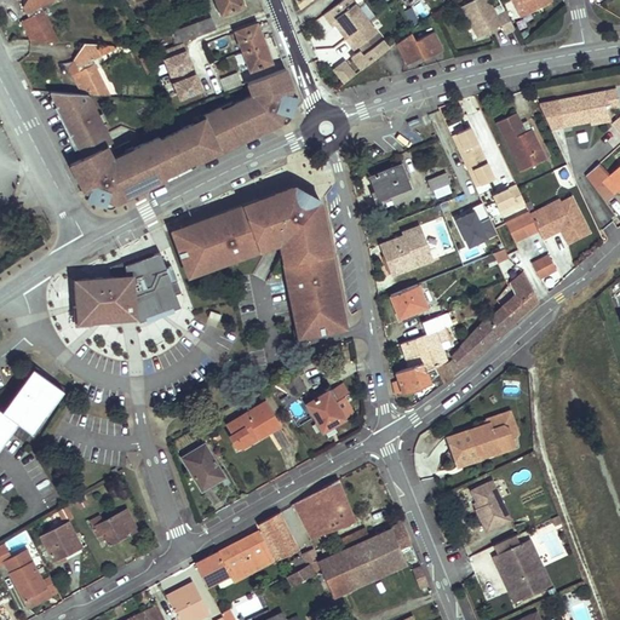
[(16,0),(22,11),(13,15),(23,34),(52,36),(34,0),(16,0)]
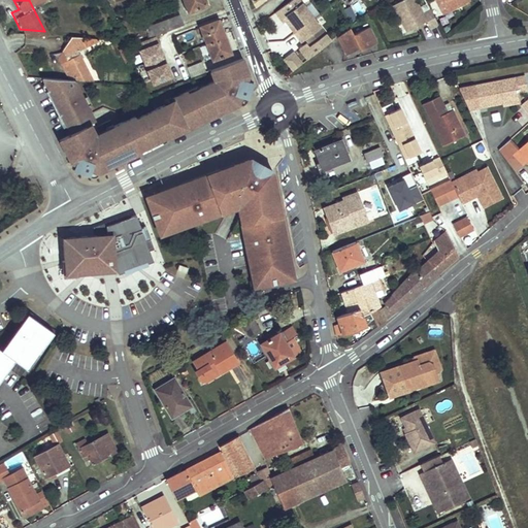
[(254,8),(266,2),(265,0),(250,0),(254,8)]
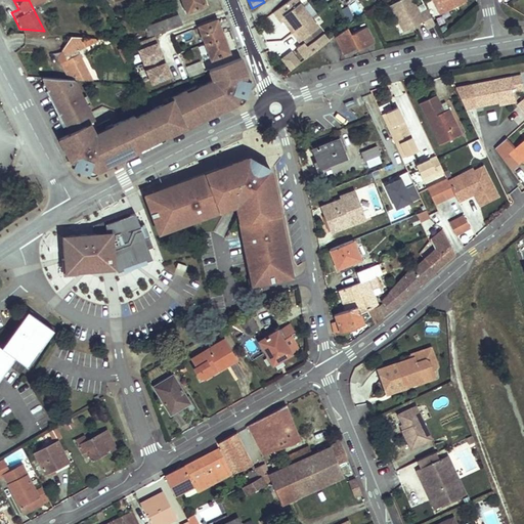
[(314,25),(296,0),(282,0),(275,5),(277,8),(281,14),(278,16),(289,30),(291,28),(295,34),(297,37),(314,25)]
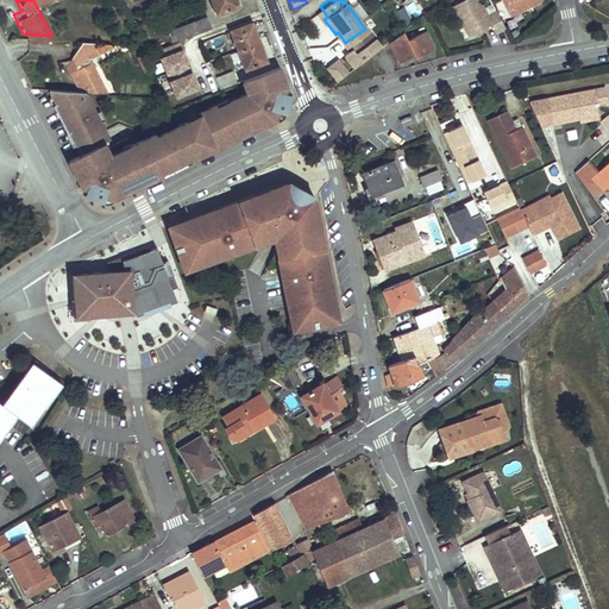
[(452,19),(456,25),(478,13),(483,22),(494,16),(485,0),(477,0),(473,2),(472,0),(441,0),(446,8),(452,6),(454,8),(452,19)]
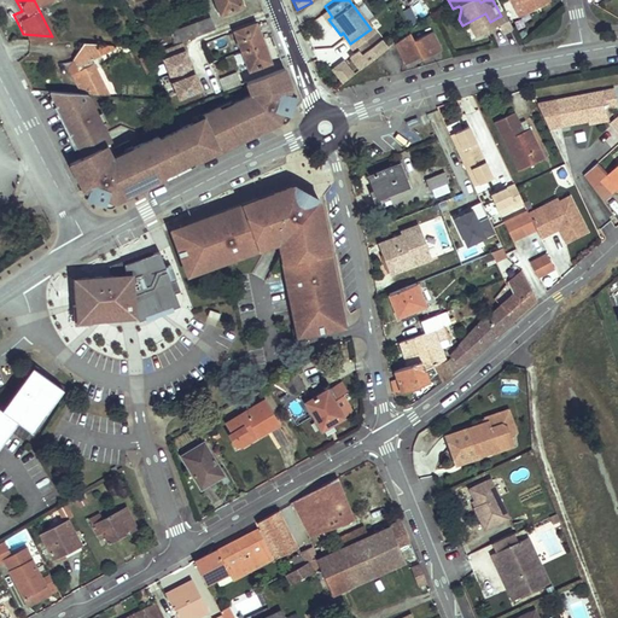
[(188,15),(192,27),(209,19),(204,9),(188,15)]
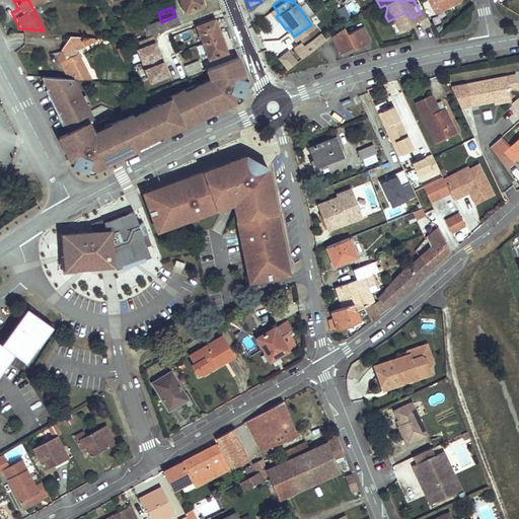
[(214,19),(197,26),(211,59),(227,53),(214,19)]
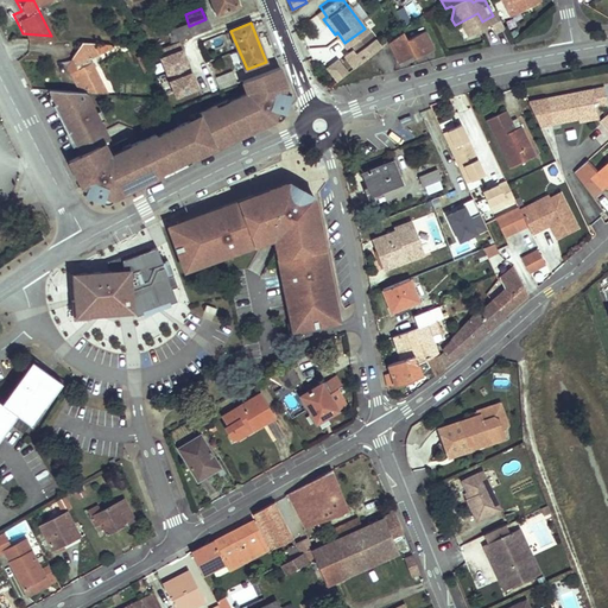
[(422,42),(412,23),(394,31),(390,24),(377,35),(387,55),(401,48),(404,51),(422,42)]
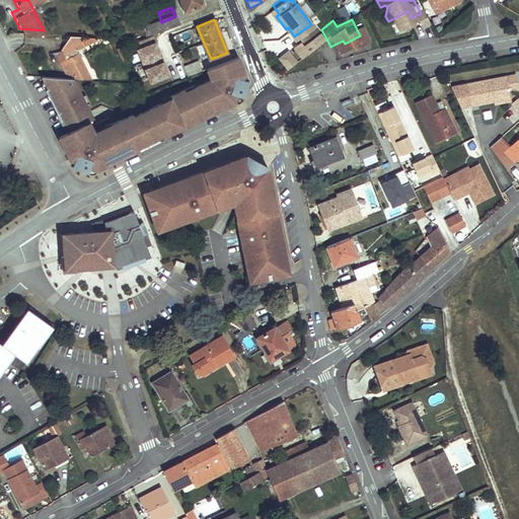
[(168,75),(152,35),(135,43),(150,83),(168,75)]
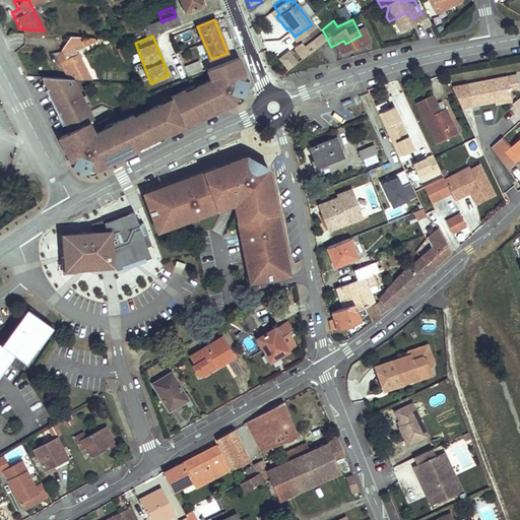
[(55,56),(67,79),(73,79),(77,79),(91,80),(76,50),(85,45),(81,38),(69,37),(55,56)]
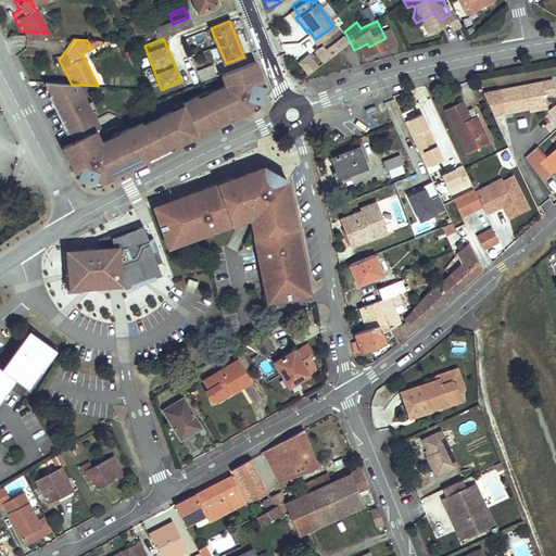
[(89,59),(101,51),(98,47),(86,54),(89,59)]
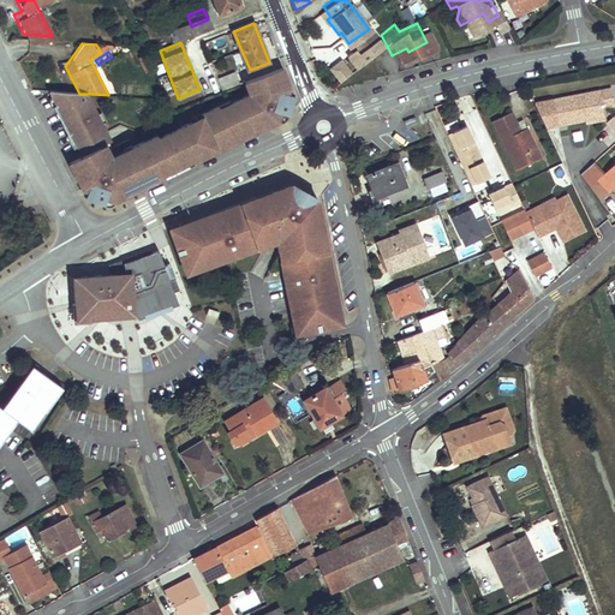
[(154,69),(147,55),(141,59),(147,72),(154,69)]
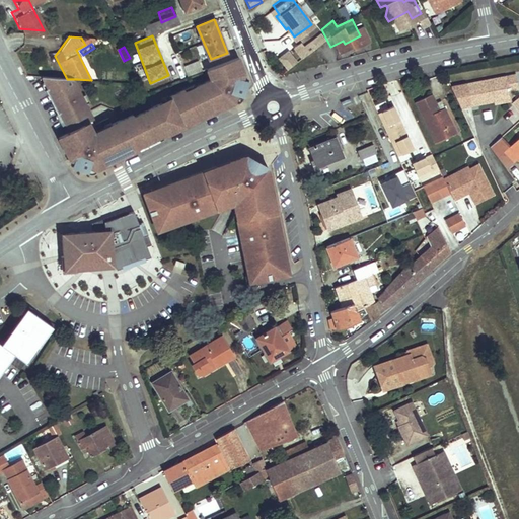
[(67,79),(42,77),(69,131),(58,137),(69,159),(75,161),(73,166),(85,170),(86,165),(96,169),(234,103),(237,92),(243,94),(246,86),(241,84),(245,74),(238,57),(207,69),(211,80),(186,92),(184,89),(169,96),(170,98),(134,117),(133,114),(113,124),(114,126),(90,137),(83,124),(91,120),(84,106),(86,105),(73,79),(67,79)]
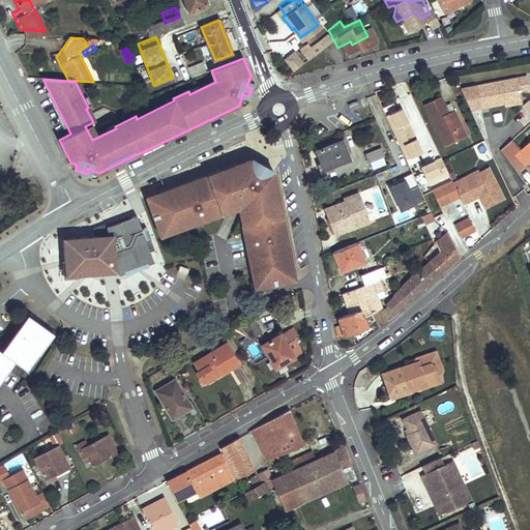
[(188,69),(193,78),(195,77),(206,71),(203,63),(188,69)]
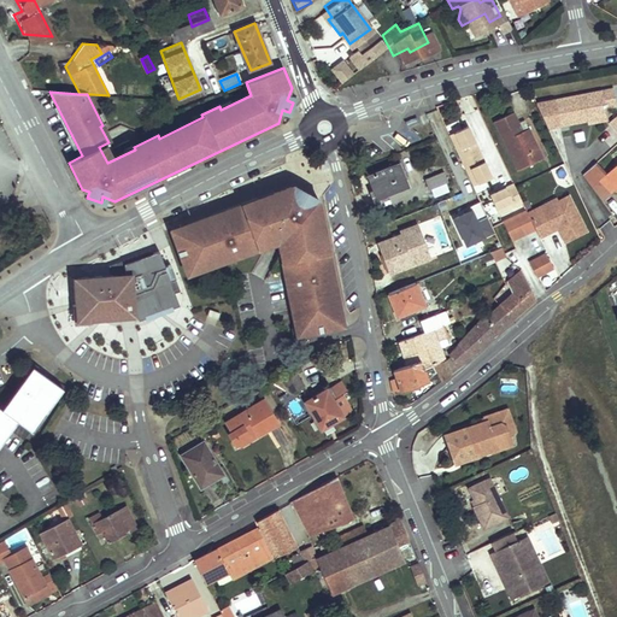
[(612,90),(600,92),(603,109),(613,106),(612,90)]
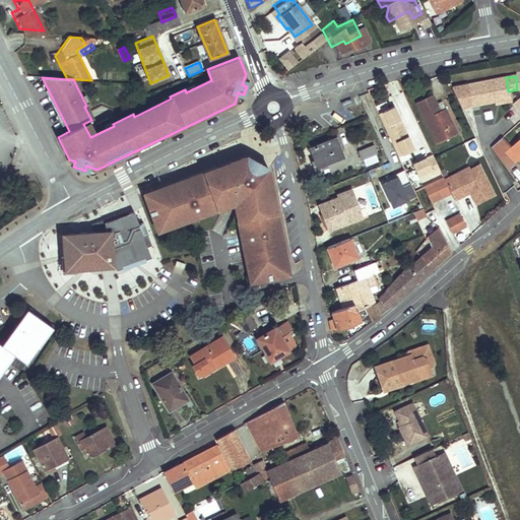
[(465,82),(468,106),(492,103),(509,101),(508,91),(506,77),(465,82)]
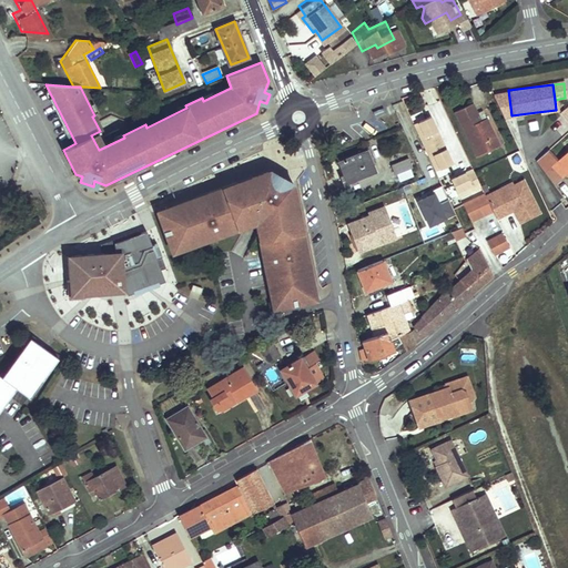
[(500,145),(483,111),(477,113),(473,103),(455,111),(476,158),(500,145)]
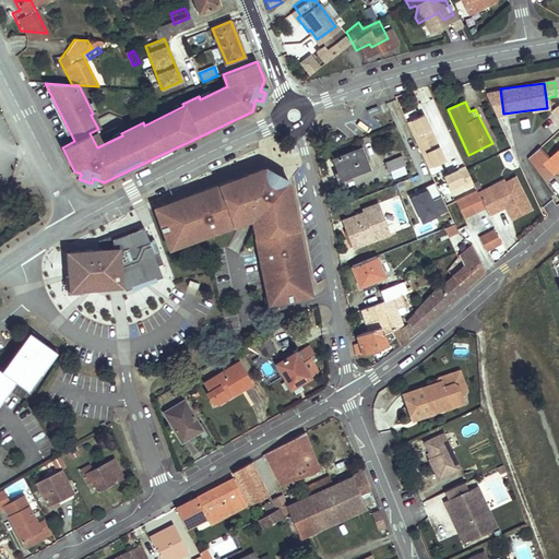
[(424,115),(407,122),(428,168),(444,162),(424,115)]
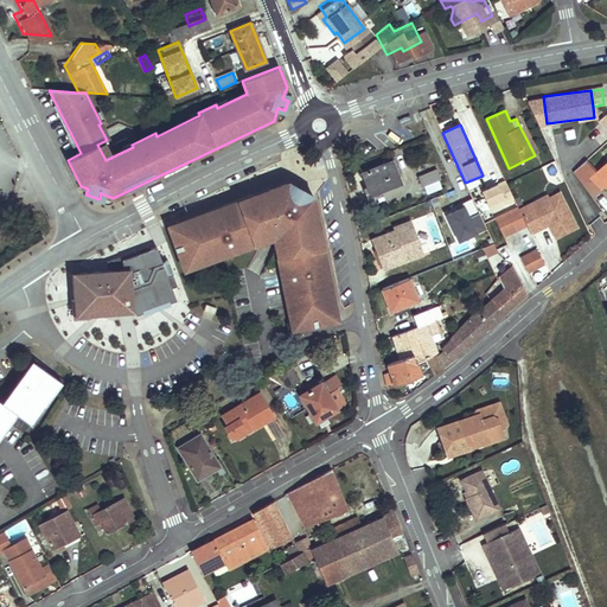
[(391,159),(360,172),(371,196),(394,186),(389,174),(397,171),(391,159)]
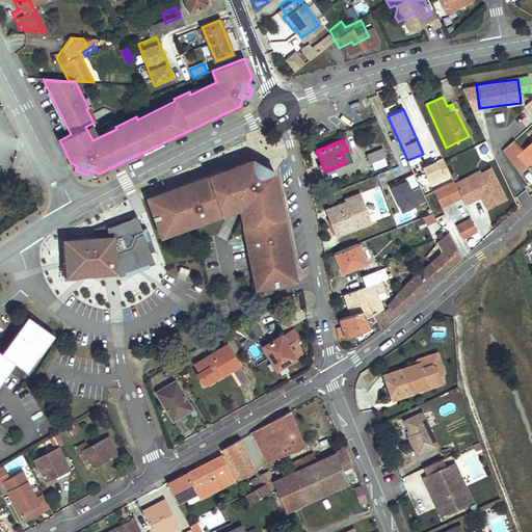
[(531,141),(524,151),(513,140),(503,151),(519,173),(531,161),(531,162),(531,141)]
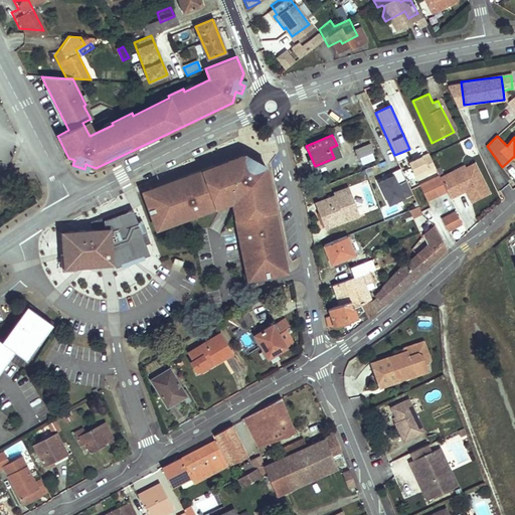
[(355,151),(360,159),(374,153),(369,144),(355,151)]
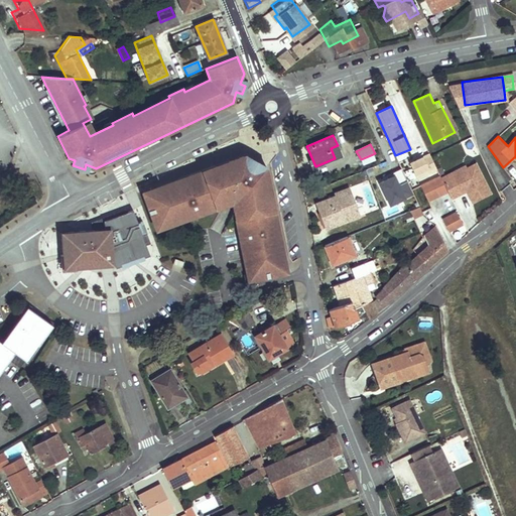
[(342,154),(338,145),(331,148),(335,158),(342,154)]
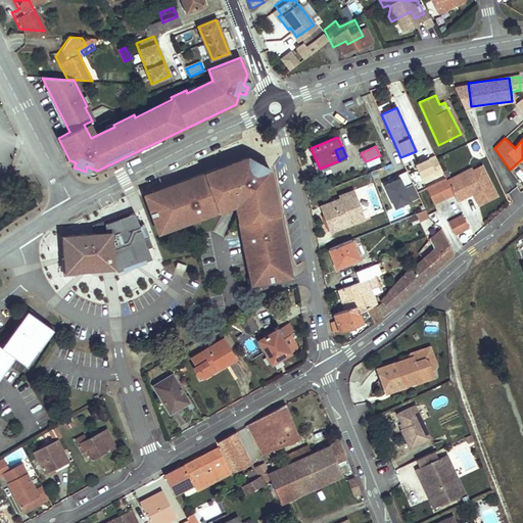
[(266,163),(244,152),(239,154),(267,169),(266,163)]
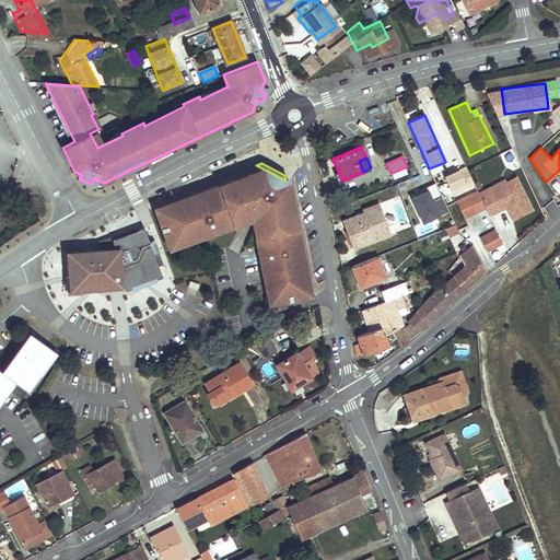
[(308,290),(286,181),(256,165),(200,185),(162,199),(163,202),(152,207),(165,242),(176,237),(177,241),(199,232),(198,229),(209,225),(207,221),(212,219),(244,208),(256,216),(263,247),(264,253),(260,254),(263,265),(259,266),(267,300),(308,290)]
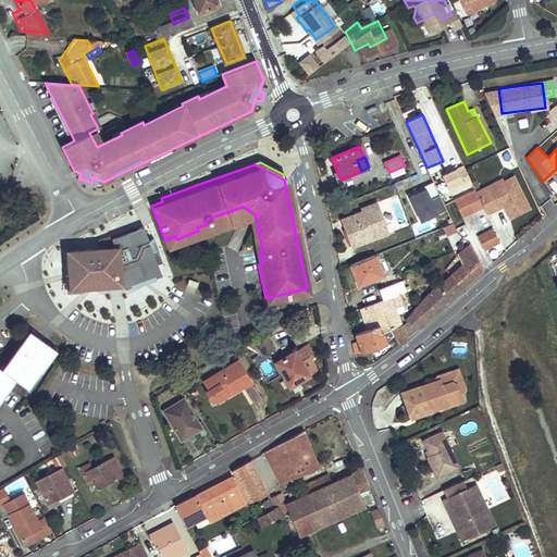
[(471,182),(463,168),(444,177),(450,192),(471,182)]
